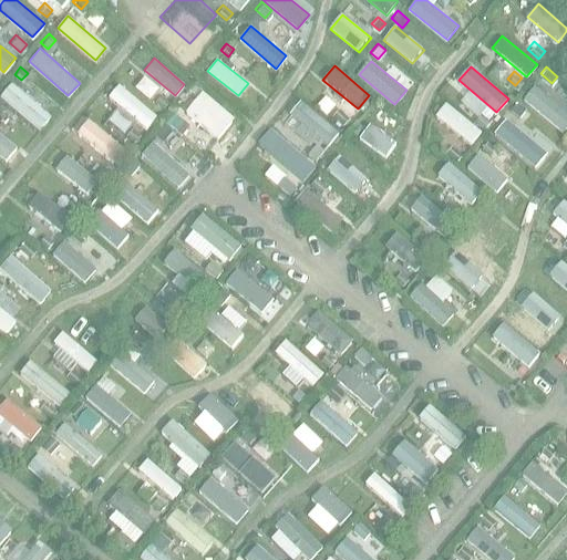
[(193,80),(188,86),(196,93),(200,86),(193,80)]
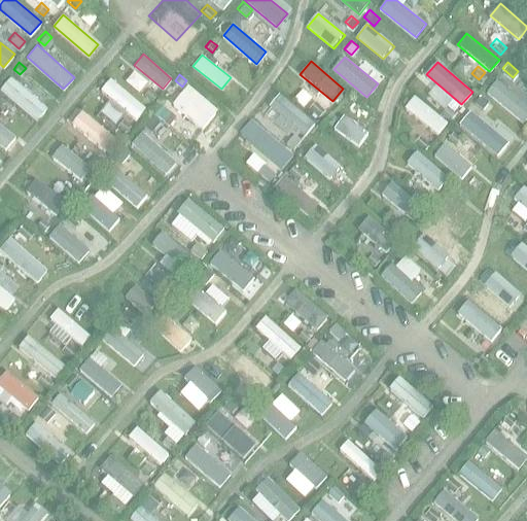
[(46,107),(10,76),(0,88),(0,89),(36,119),(46,107)]
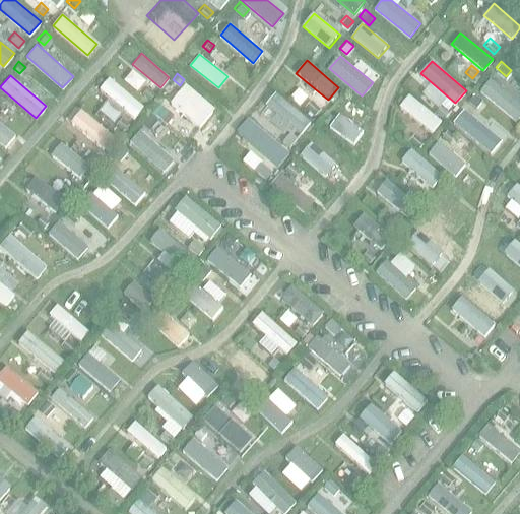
[(142,105),(110,77),(100,90),(131,117),(142,105)]
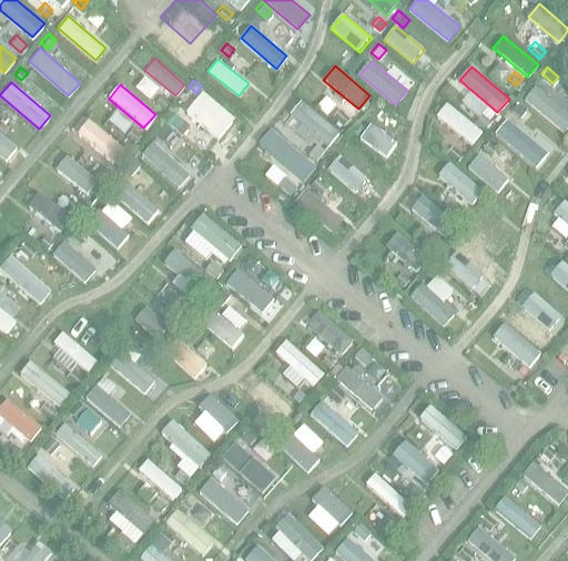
[(567,128),(567,111),(536,85),(525,99),(565,132),(567,128)]
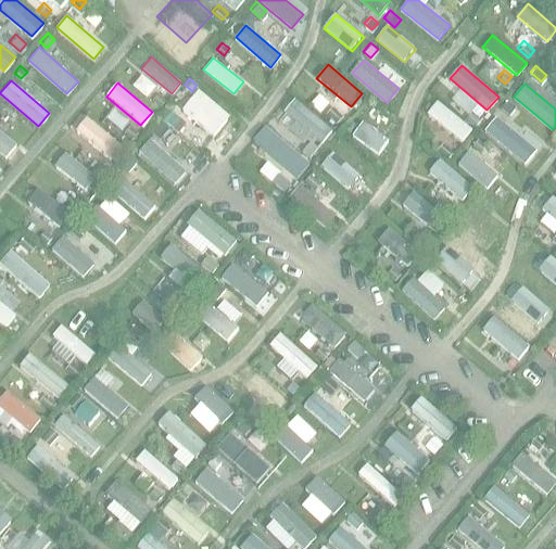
[(158,89),(151,96),(160,103),(165,96),(158,89)]
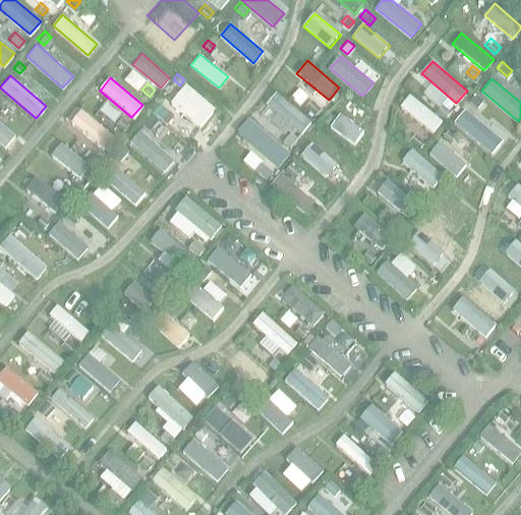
[(215,109),(185,86),(177,95),(208,119),(215,109)]
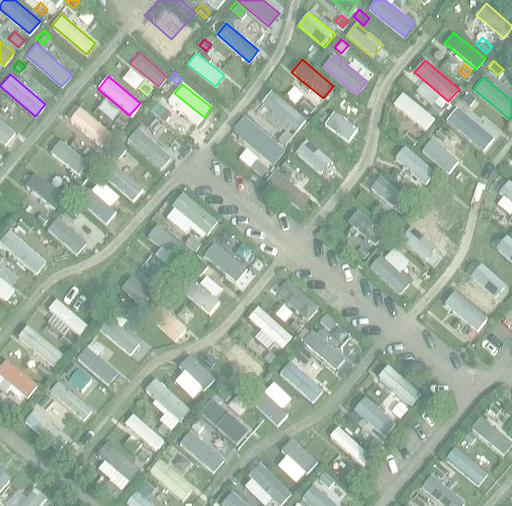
[(467,89),(460,96),(468,102),(474,95),(467,89)]
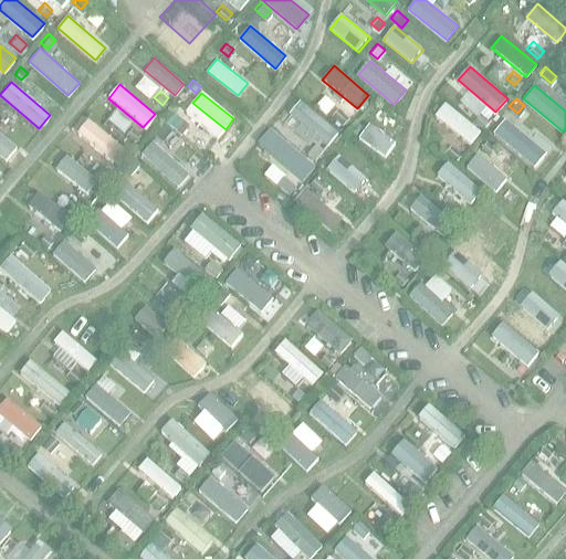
[(481,129),(446,101),(433,115),(469,144),(481,129)]
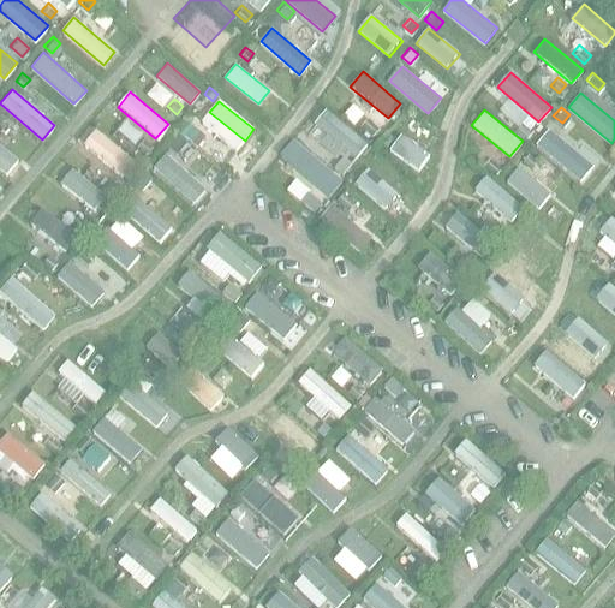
[(366,142),(328,111),(316,125),(353,158),(366,142)]
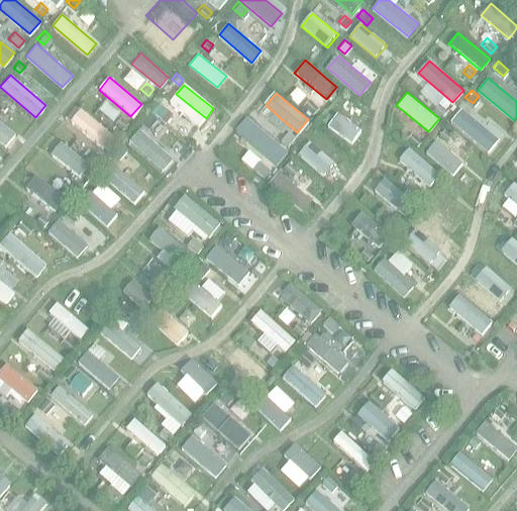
[(308,95),(302,102),(311,111),(317,105),(308,95)]
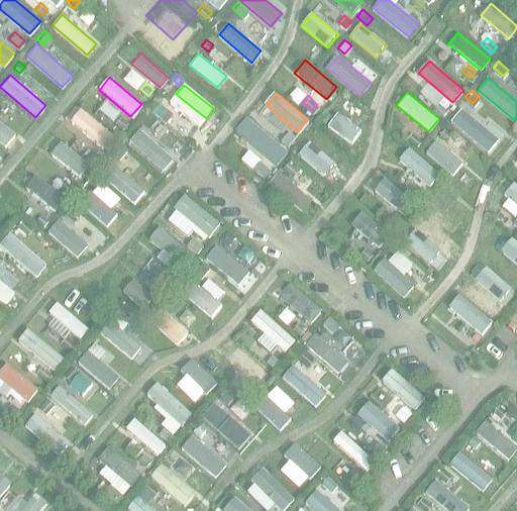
[(154,97),(147,106),(164,120),(171,111),(154,97)]
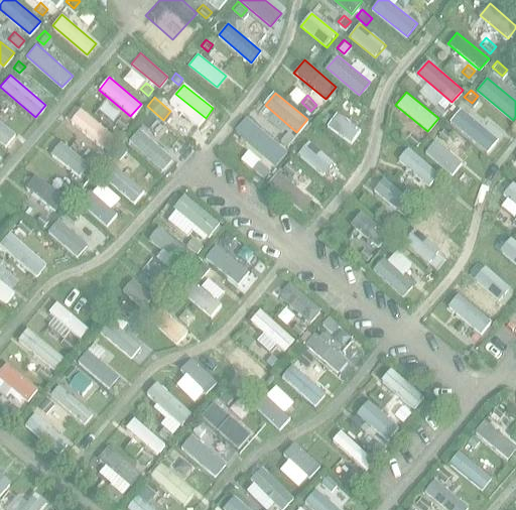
[(439,98),(431,107),(439,114),(447,105),(439,98)]
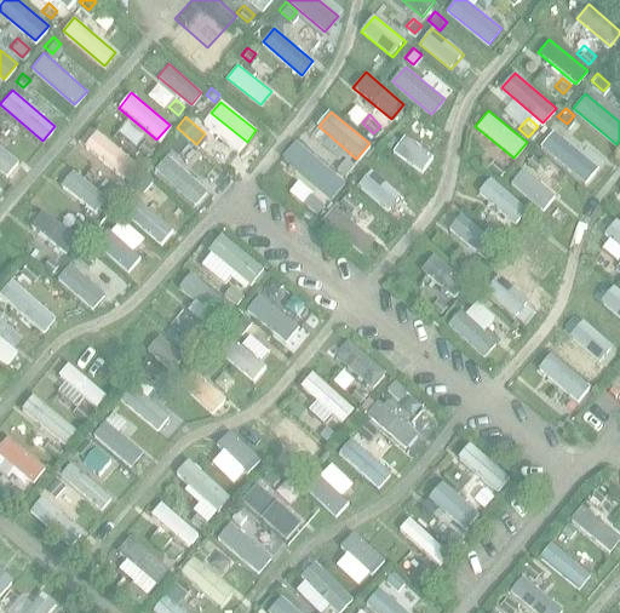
[(135,161),(97,130),(84,144),(122,176),(135,161)]
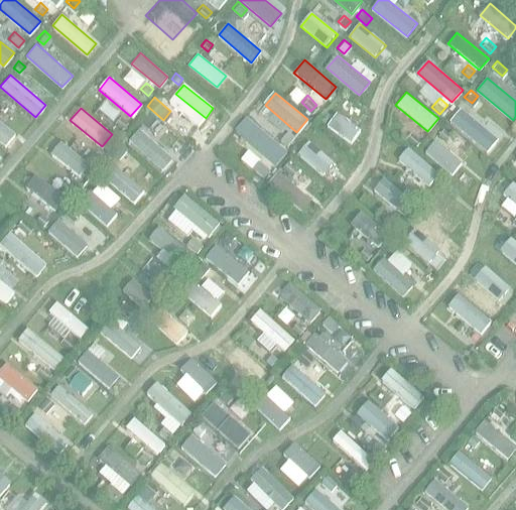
[(499,140),(462,108),(450,121),(488,152),(499,140)]
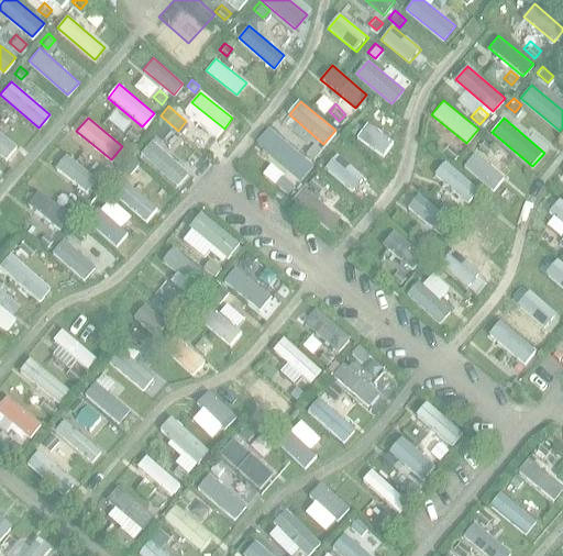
[(162,120),(153,131),(161,139),(170,128),(162,120)]
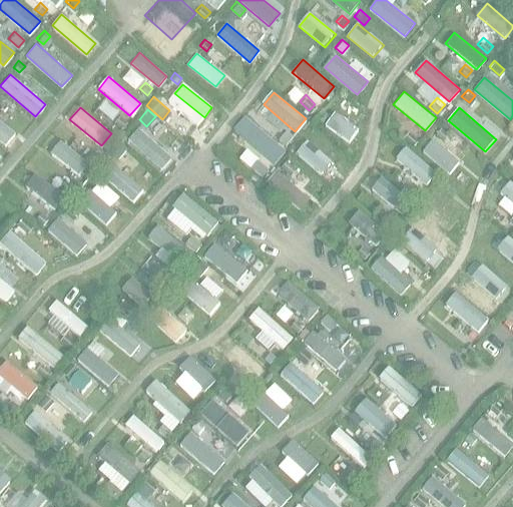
[(357,128),(333,109),(323,121),(348,140),(357,128)]
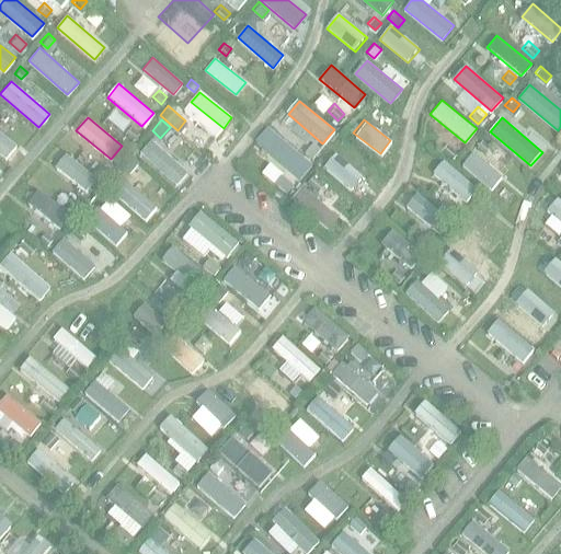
[(129,123),(124,130),(132,137),(138,129),(129,123)]
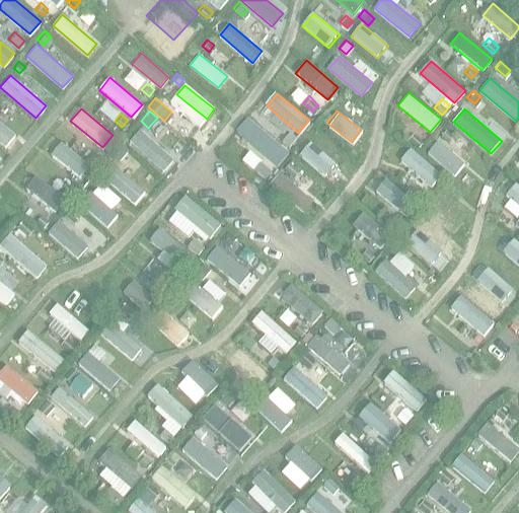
[(288,152),(248,119),(237,131),(277,165),(288,152)]
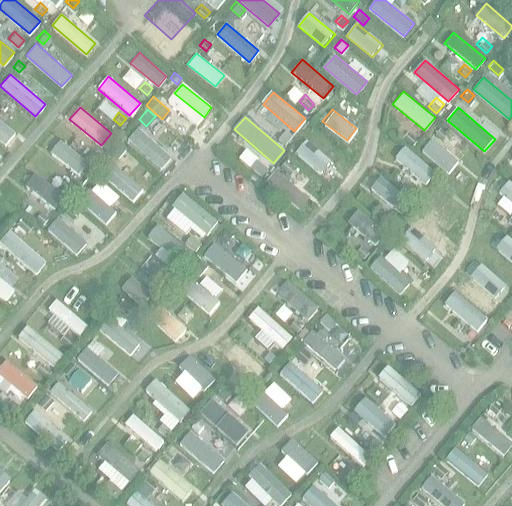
[(15,132),(0,119),(0,140),(4,145),(15,132)]
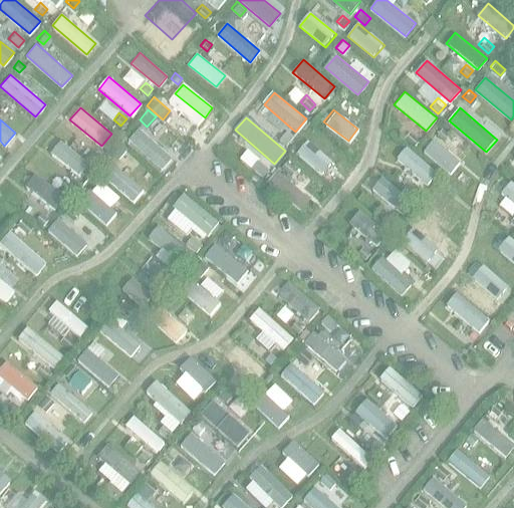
[(311,122),(305,129),(315,138),(321,132),(311,122)]
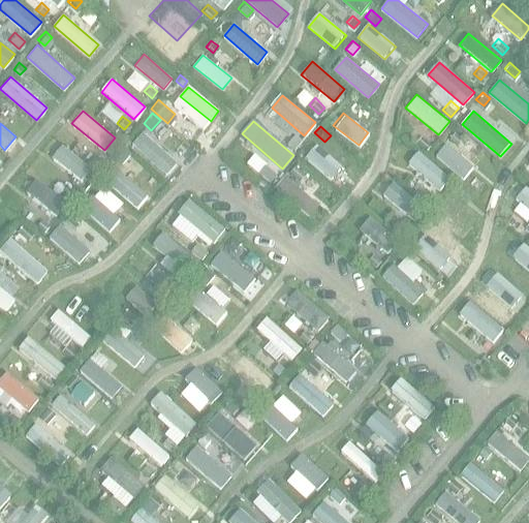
[(455,128),(448,134),(457,142),(462,135),(455,128)]
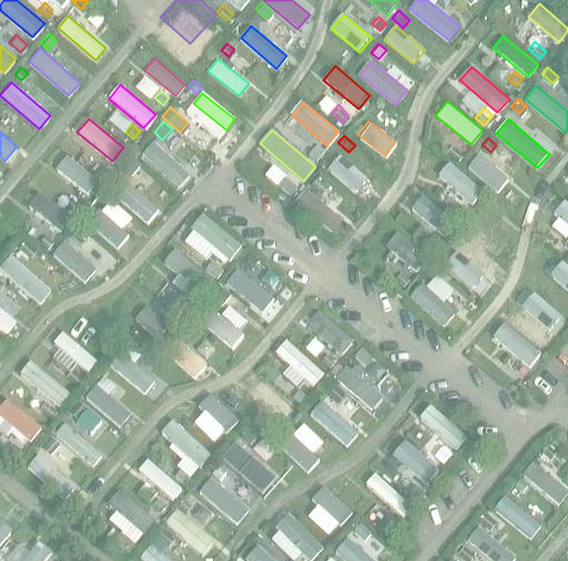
[(192,174),(152,141),(141,155),(180,187),(192,174)]
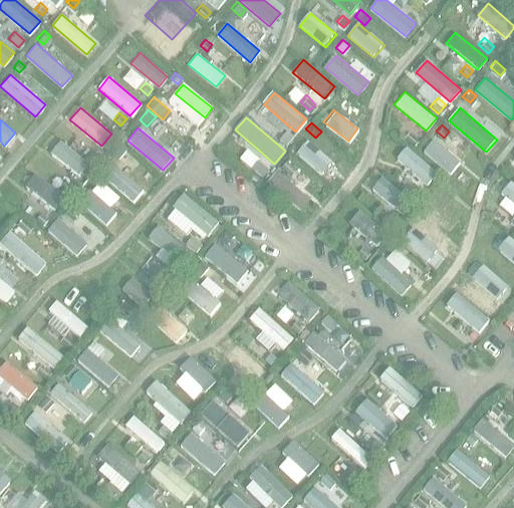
[(285,128),(278,138),(284,143),(292,134),(285,128)]
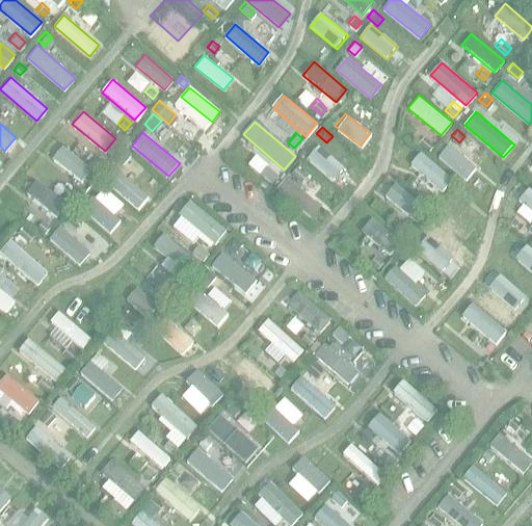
[(423,132),(417,139),(428,148),(433,140),(423,132)]
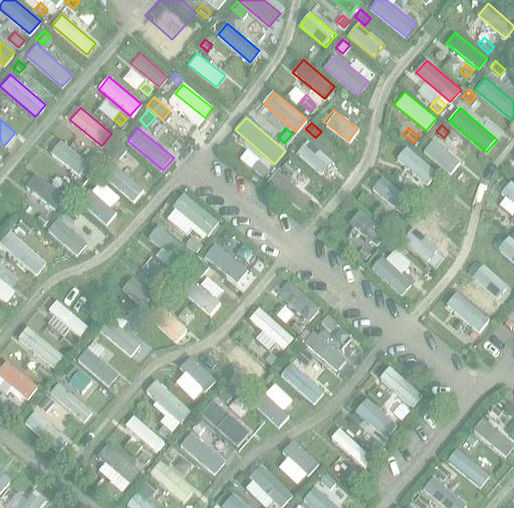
[(461,161),(434,139),(424,151),(451,173),(461,161)]
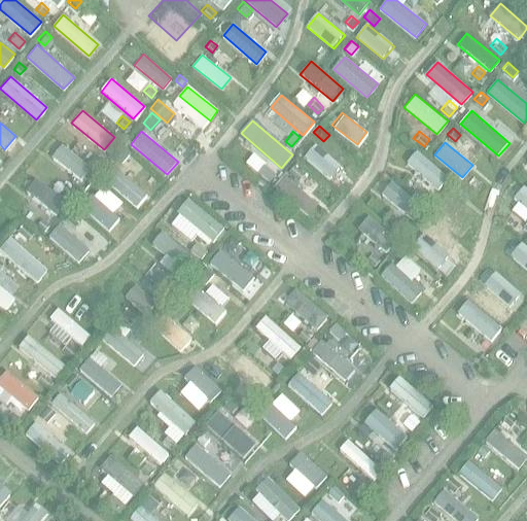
[(86,164),(62,143),(51,155),(76,176),(86,164)]
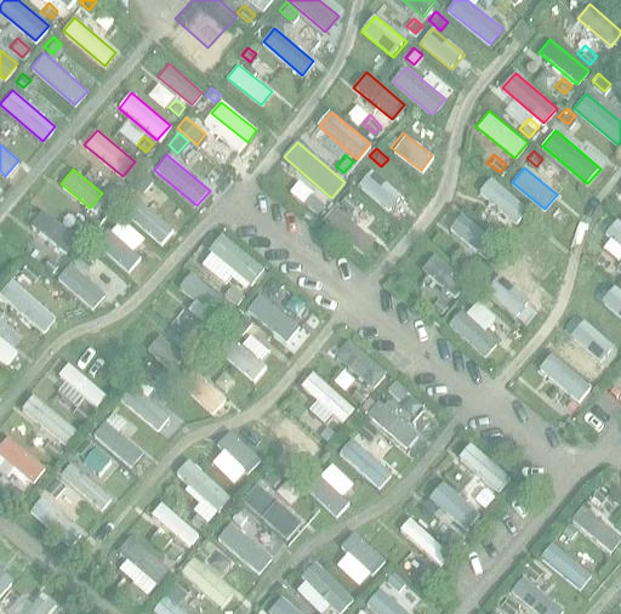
[(146,170),(135,182),(143,189),(154,177),(146,170)]
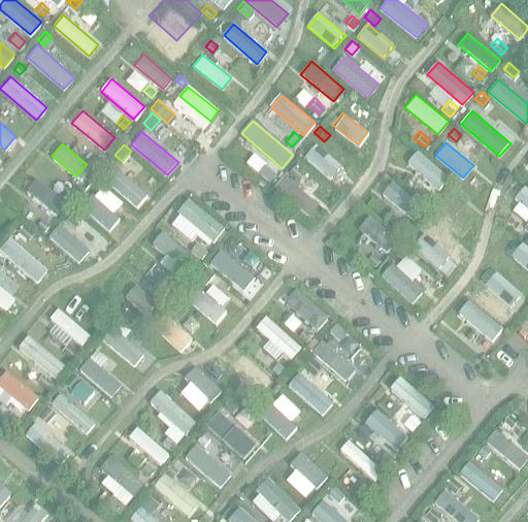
[(342,168),(315,145),(304,158),(332,181),(342,168)]
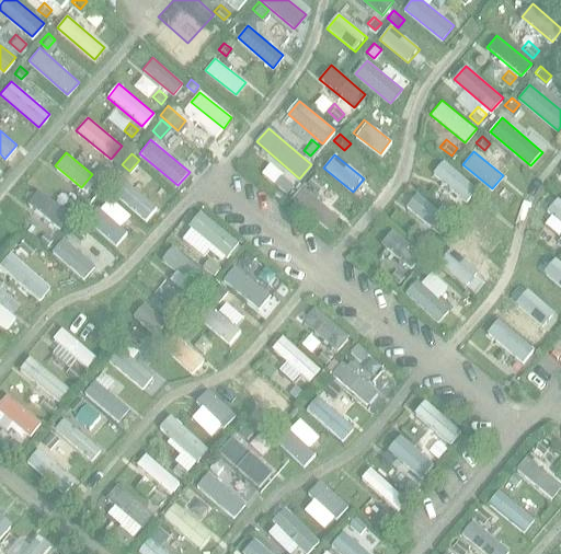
[(478,187),(443,159),(432,172),(466,200),(478,187)]
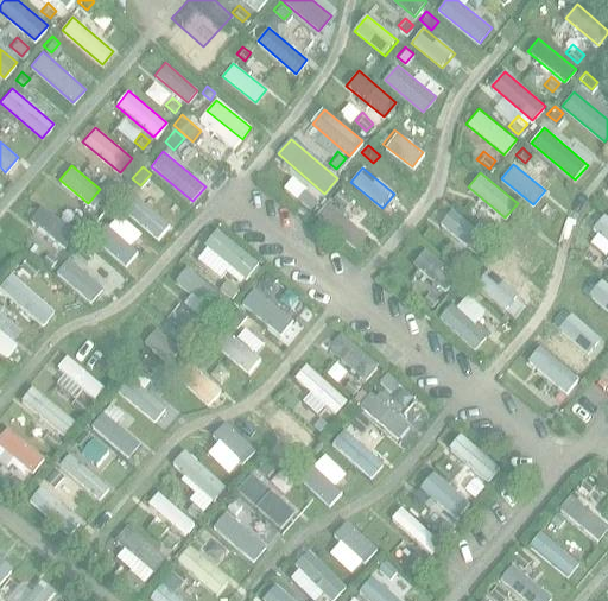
[(114,177),(105,189),(113,196),(122,184),(114,177)]
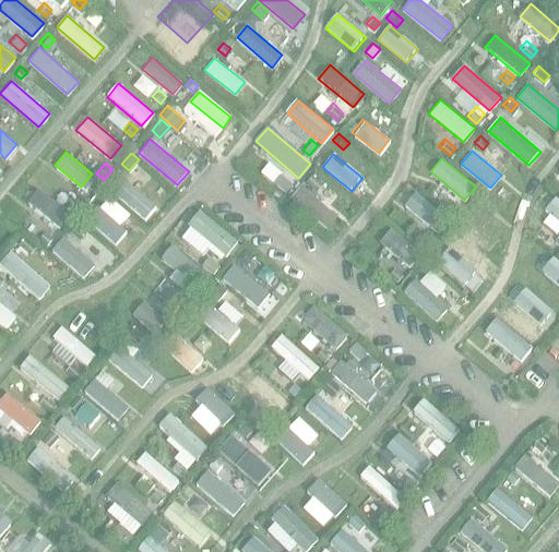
[(311,171),(306,178),(317,188),(322,180),(311,171)]
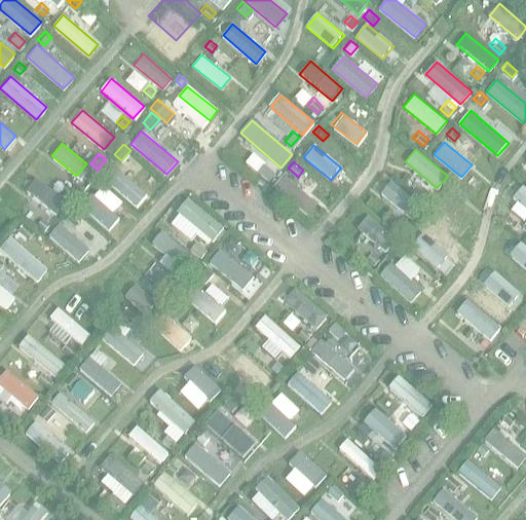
[(261,162),(256,169),(266,178),(271,172),(261,162)]
